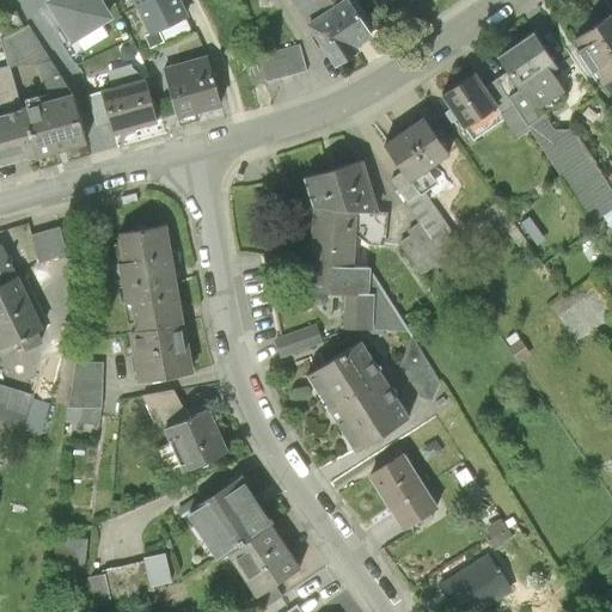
[(108,16),(97,0),(55,0),(51,2),(73,38),(108,16)]
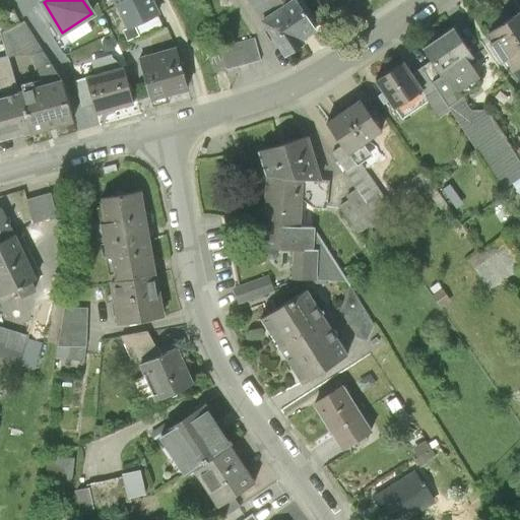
[(157,13),(150,0),(126,0),(118,4),(128,27),(155,14),(157,13)]
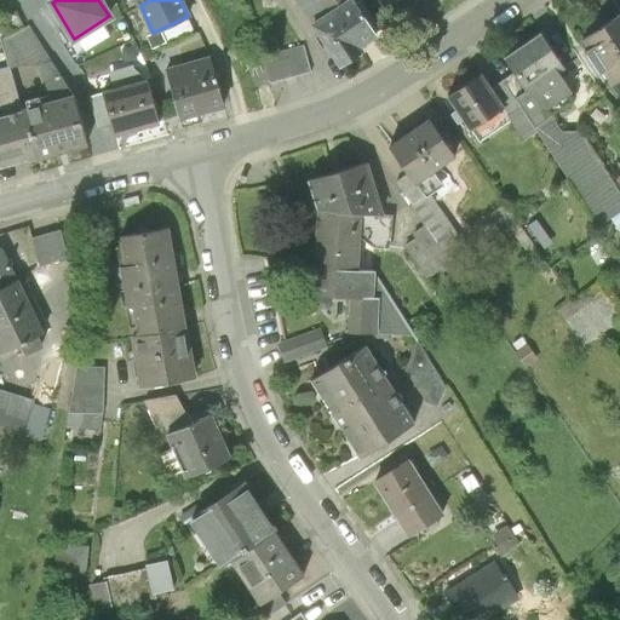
[(300,0),(316,22),(333,10),(326,0),(300,0)]
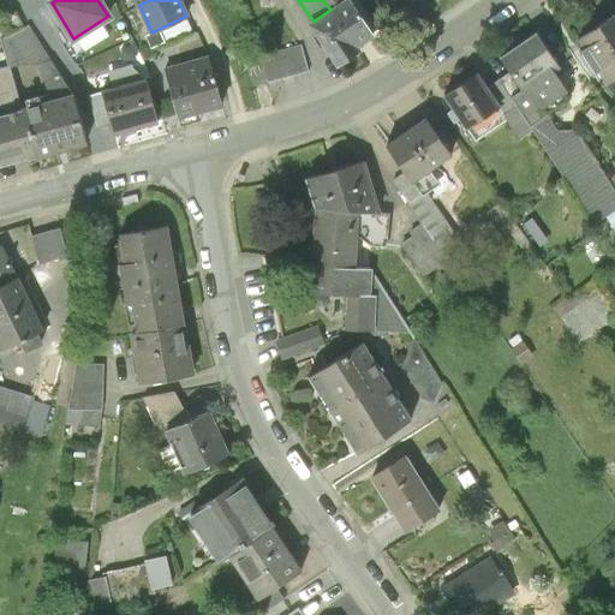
[(375,34),(352,0),(345,0),(330,10),(314,22),(341,64),(362,51),(358,46),(375,34)]
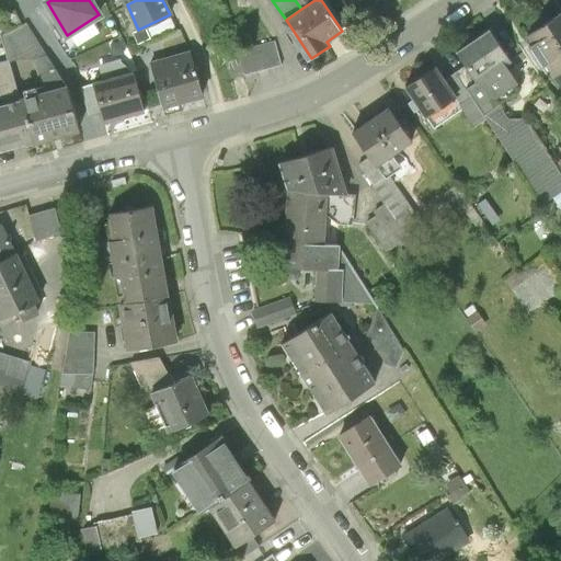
[(295,0),(301,9),(315,0),(295,0)]
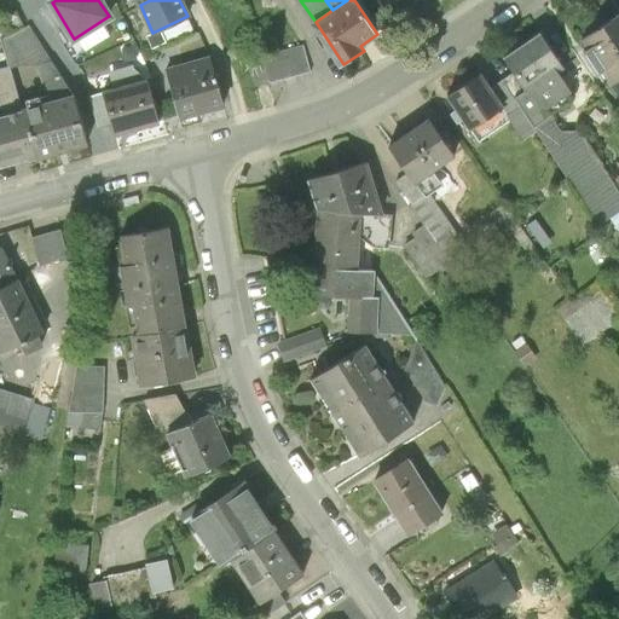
[(618,13),(583,39),(588,46),(582,50),(599,73),(602,70),(612,84),(618,77),(618,13)]
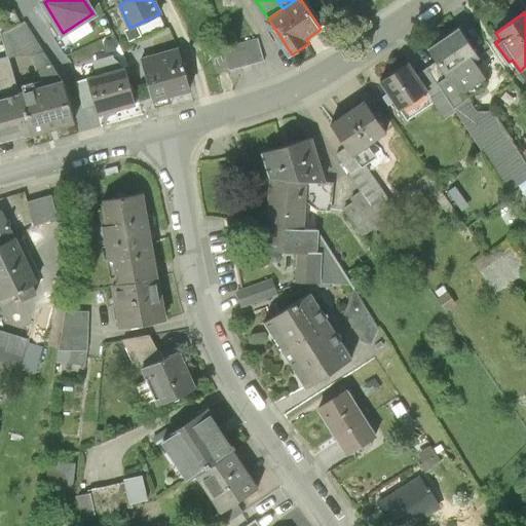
[(157,14),(129,28),(125,30),(130,41),(163,26),(157,14)]
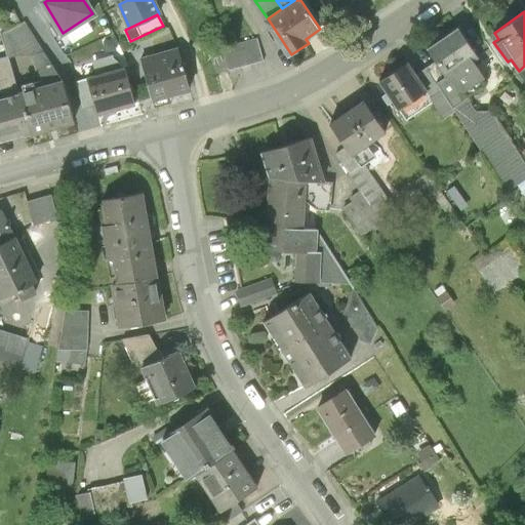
[(0,59),(15,55),(31,55),(44,51),(26,23),(11,31),(0,33),(0,59)]
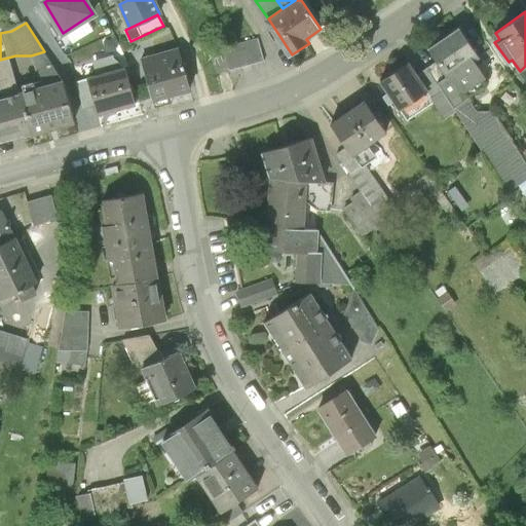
[(459,28),(429,48),(438,61),(461,95),(465,92),(485,78),(473,60),(479,57),(459,28)]
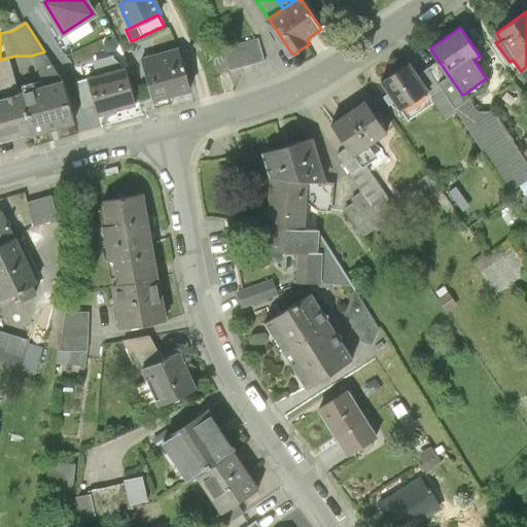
[(265,62),(259,38),(211,49),(216,73),(265,62)]
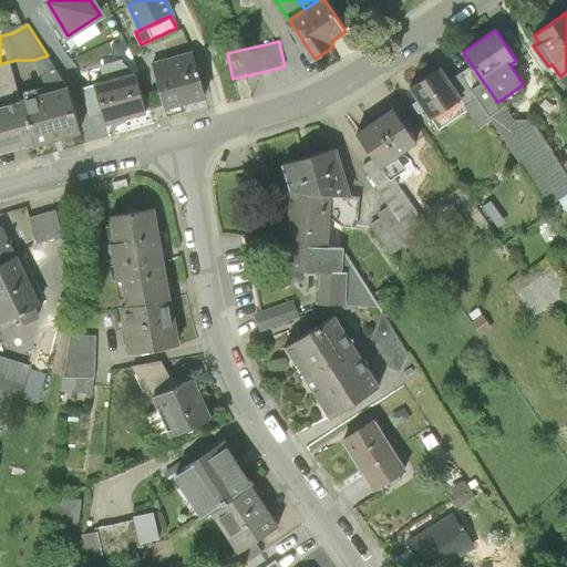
[(152,64),(164,107),(204,96),(193,53),(152,64)]
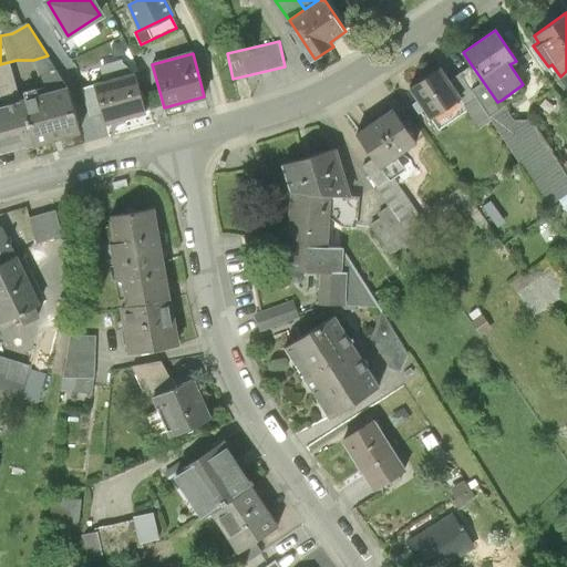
[(70,91),(48,55),(33,60),(47,98),(70,91)]
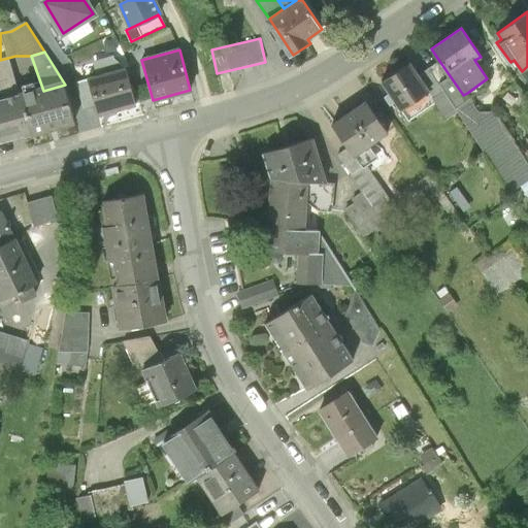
[(439,61),(428,68),(456,109),(471,99),(467,93),(463,95),(439,61)]
